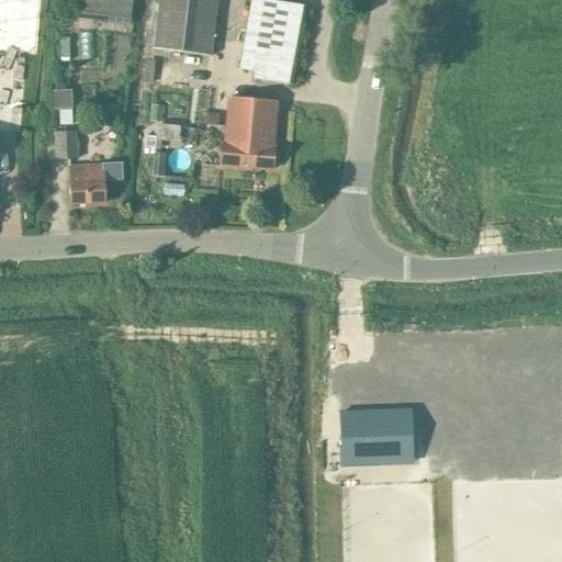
[(125,0),(77,0),(76,17),(128,22),(131,0),(125,0)]
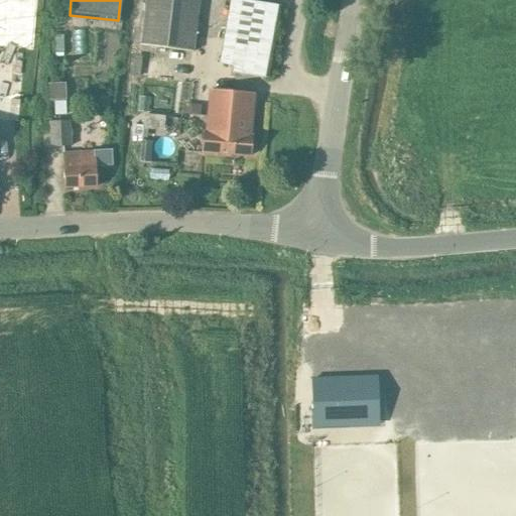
[(198,0),(145,0),(140,46),(192,52),(198,0)]
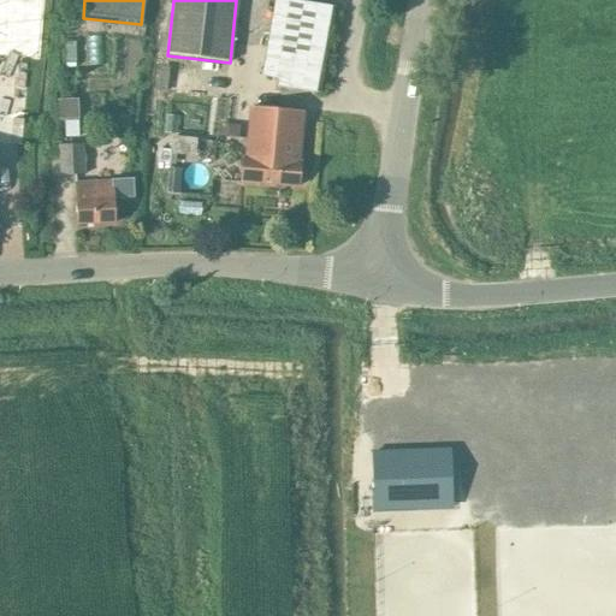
[(335,7),(289,0),(274,0),(261,76),(277,78),(276,87),(319,94),(335,7)]
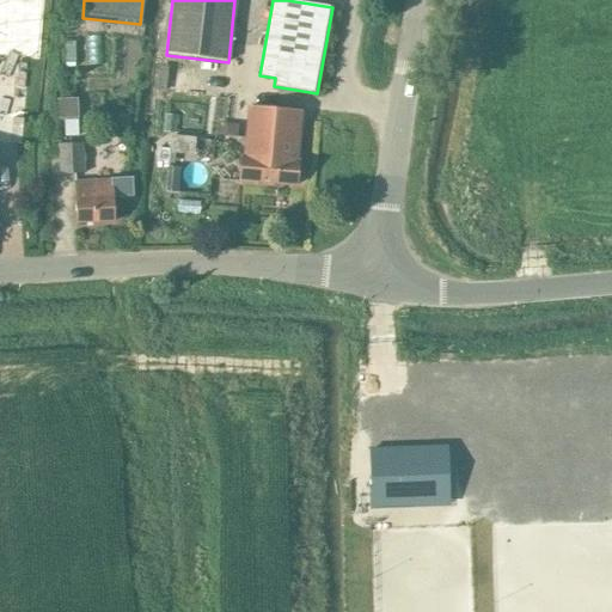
[(53,118),(63,118),(65,135),(78,135),(77,98),(53,99),(53,118)]
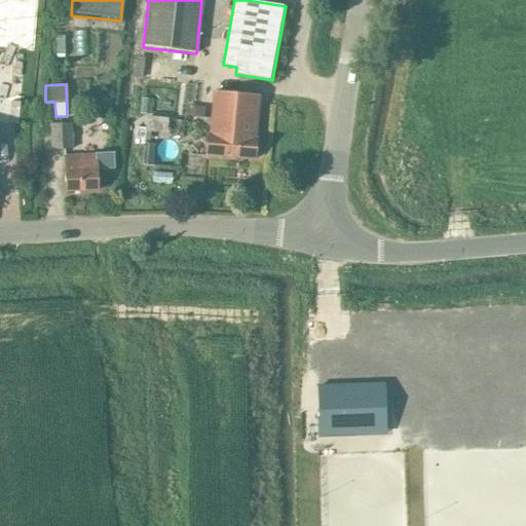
[(258,96),(215,91),(211,134),(208,133),(205,155),(255,159),(257,138),(254,138),(258,96)]
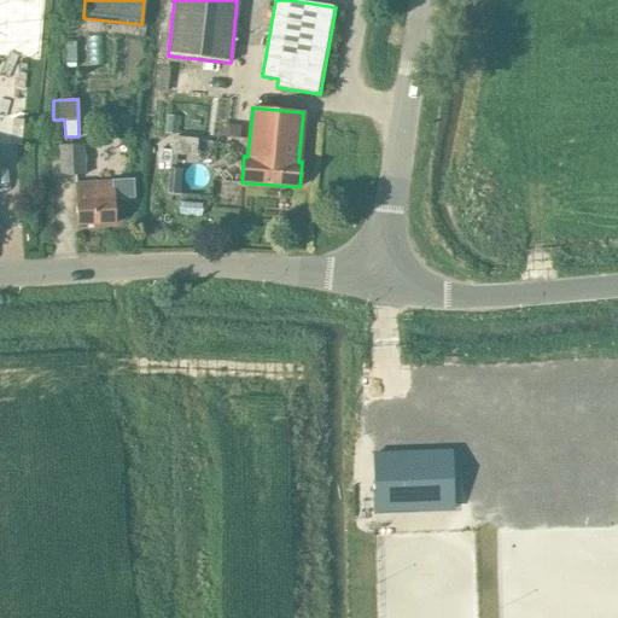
[(193,156),(194,138),(170,136),(169,155),(193,156)]
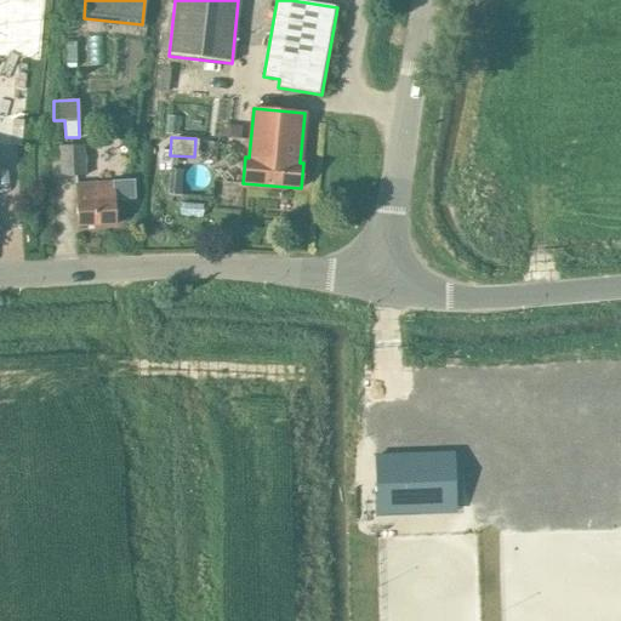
[(84,148),(60,149),(61,177),(85,176),(84,148)]
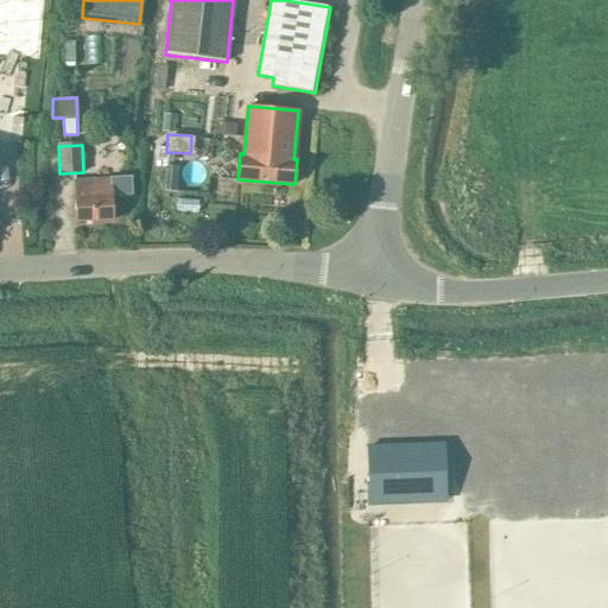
[(112,179),(74,181),(76,222),(114,220),(112,179)]
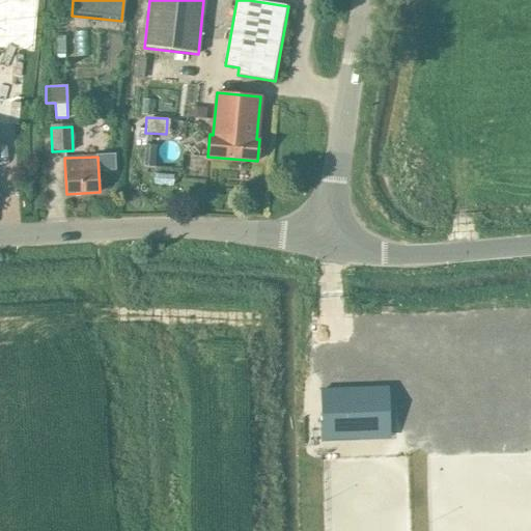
[(322,390),(323,440),(389,437),(388,388),(322,390)]
